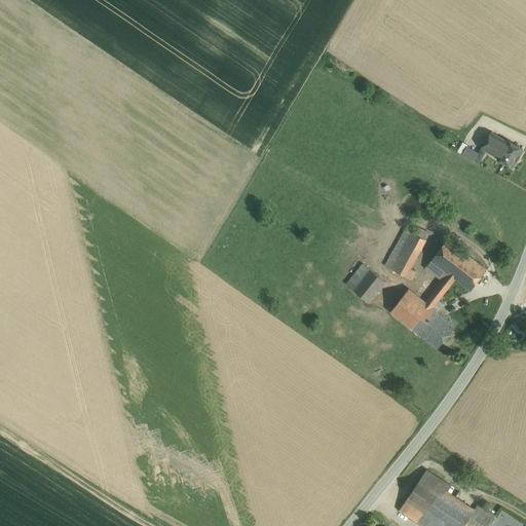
[(499,158),(509,143),(491,133),(482,148),(499,158)]
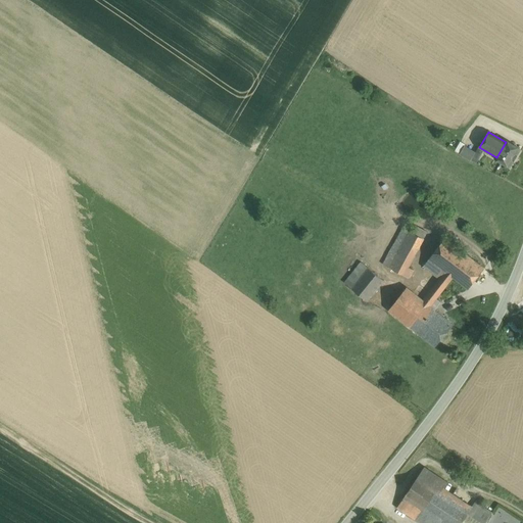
[(506,142),(496,157),(495,158),(510,167),(520,149),(506,141),(506,142)]
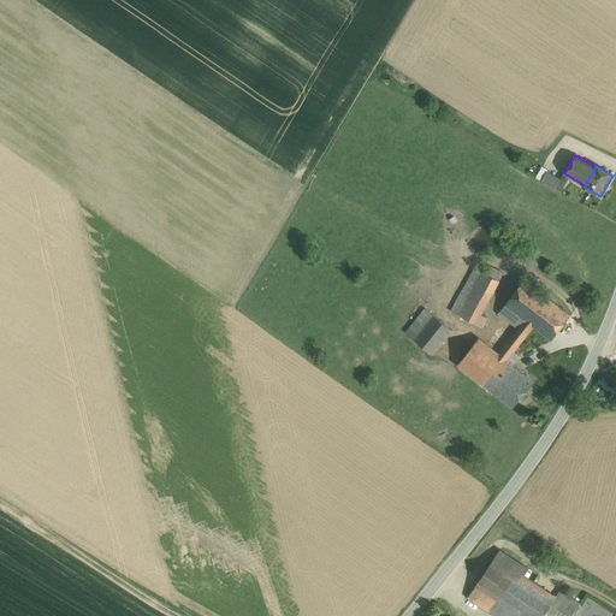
[(542,167),(535,178),(542,181),(546,172),(548,170),(542,167)]
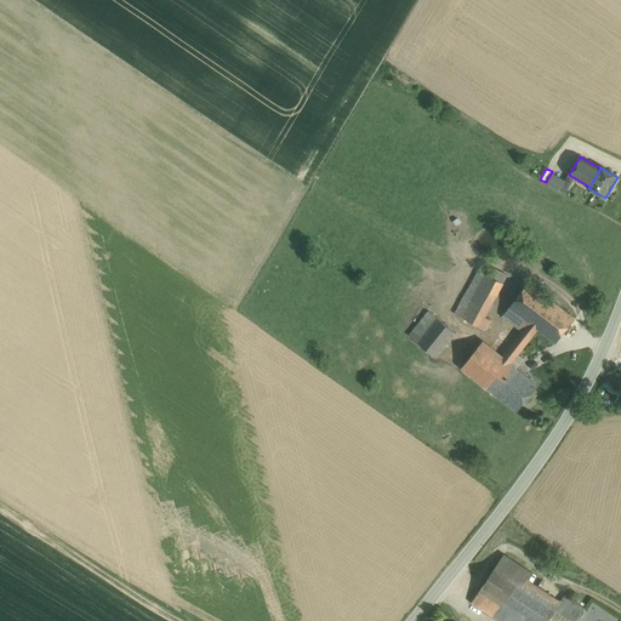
[(551,174),(546,182),(559,191),(564,182),(551,174)]
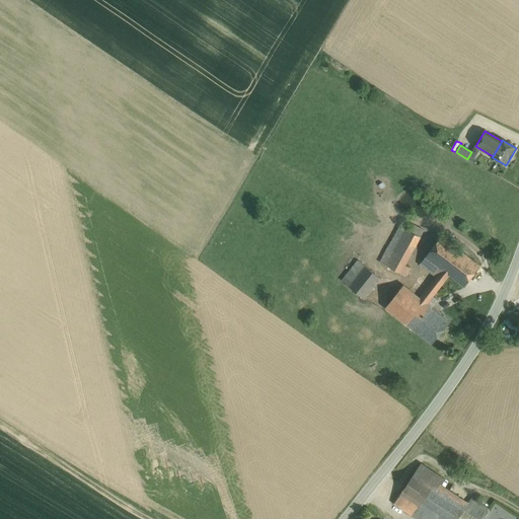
[(391,242),(380,263),(405,276),(411,269),(404,265),(424,230),(414,225),(410,231),(399,226),(395,233),(391,242)]
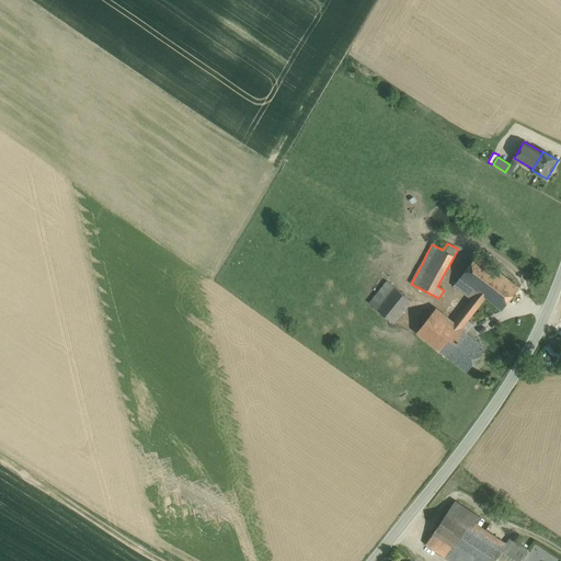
[(423,250),(419,259),(423,262),(427,252),(423,250)]
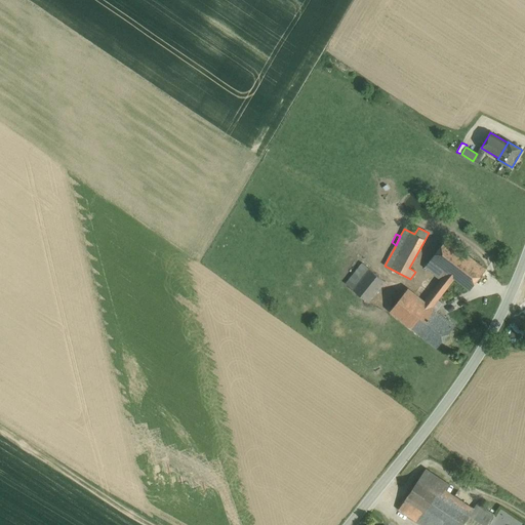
[(447,239),(431,260),(447,273),(454,279),(470,290),(486,270),(447,239)]
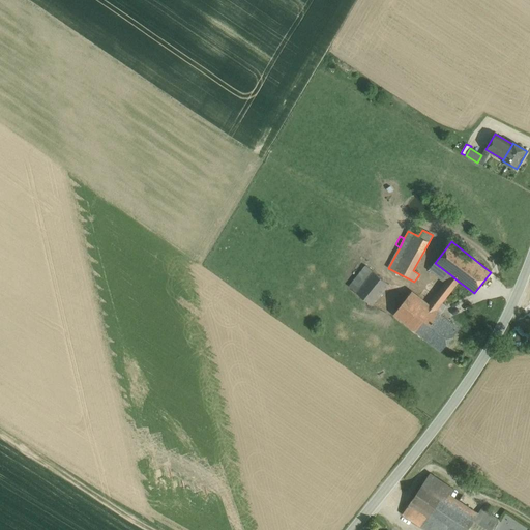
[(451,275),(435,263),(430,270),(446,283),(451,275)]
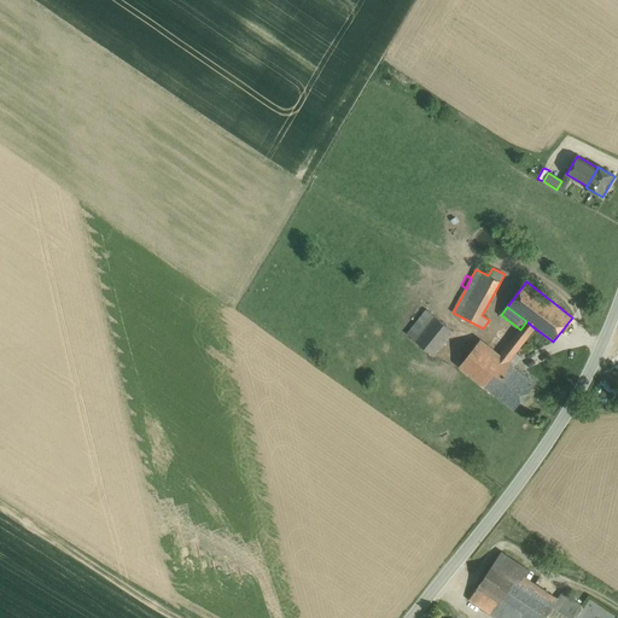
[(435,316),(427,310),(418,321),(426,328),(435,316)]
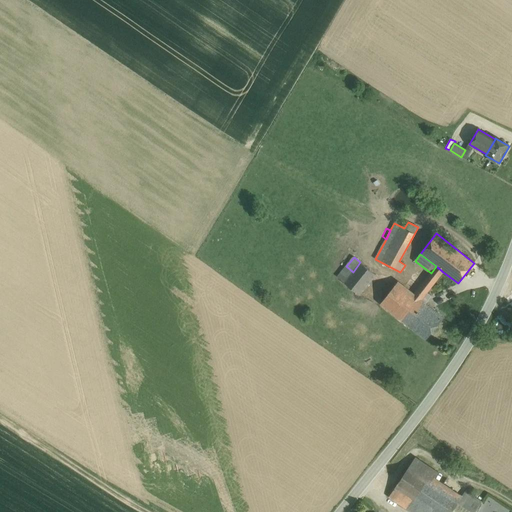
[(353,272),(344,283),(360,295),(376,275),(360,262),(353,272)]
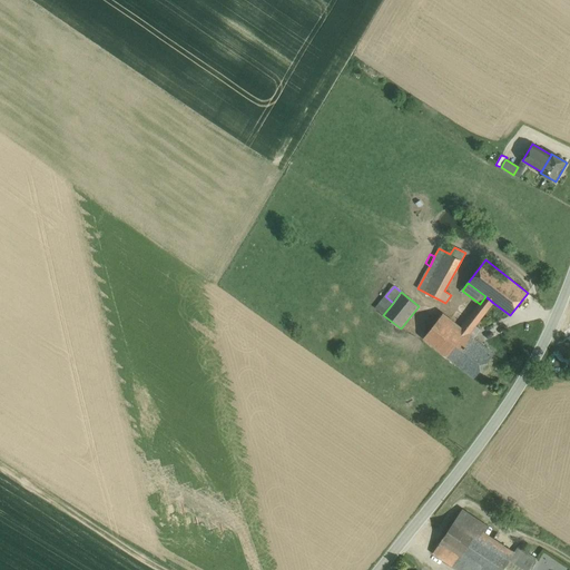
[(393,303),(385,296),(375,308),(383,315),(393,303)]
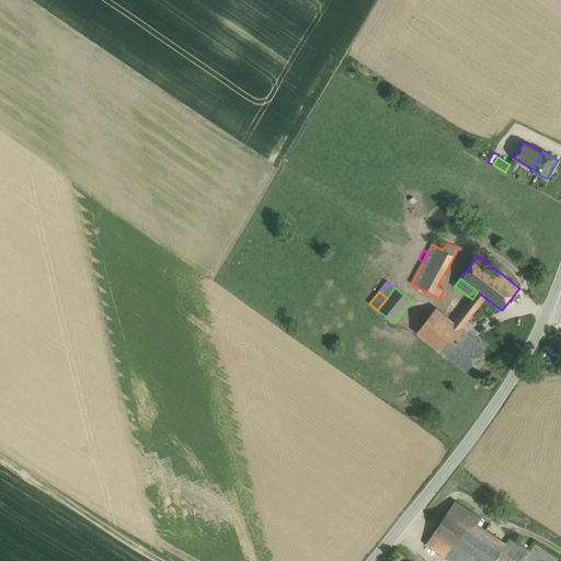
[(472,299),(454,322),(461,329),(468,320),(485,298),(478,292),(472,299)]
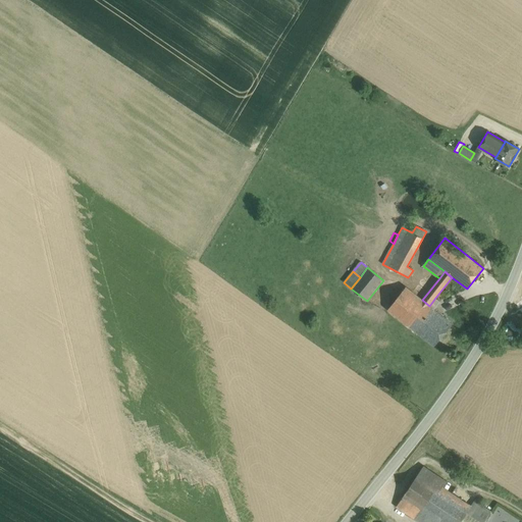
[(422,300),(406,286),(388,309),(434,346),(452,323),(434,309),(429,306),(422,300)]
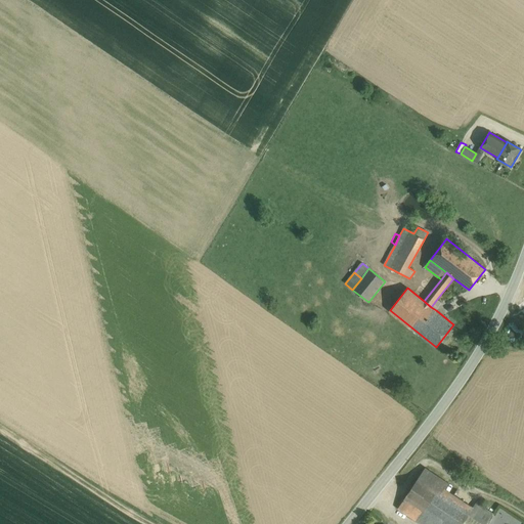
[(437,299),(431,307),(436,310),(441,303),(437,299)]
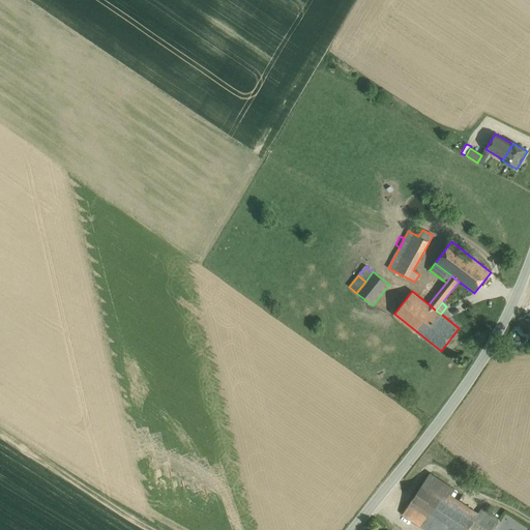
[(512,323),(512,341),(526,341),(526,323),(512,323)]
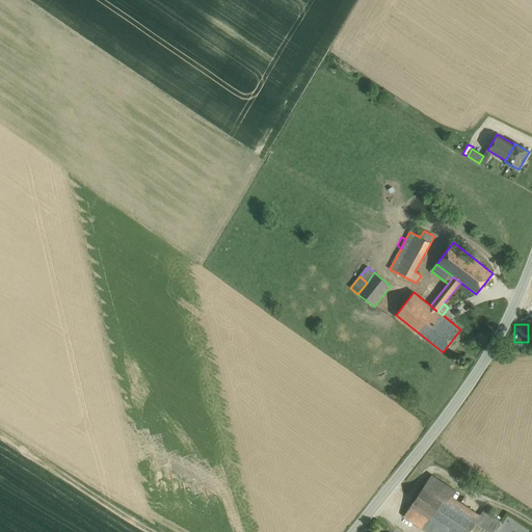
[(426,484),(478,519),(481,514),(453,496),(456,490),(432,475),(426,484)]
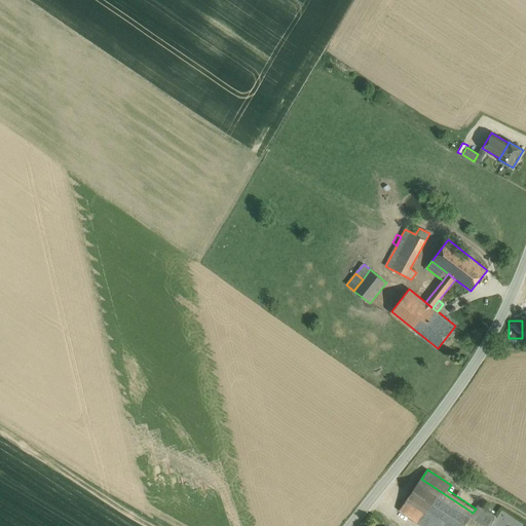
[(473,513),(421,479),(400,511),(423,525),(443,525),(444,525),(445,525),(463,525),(470,518),(473,513)]
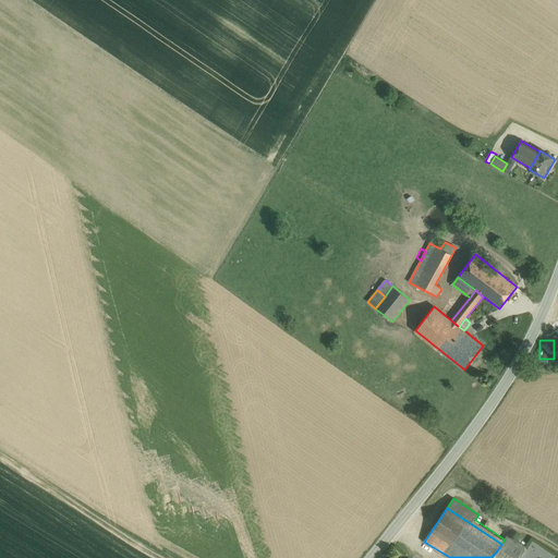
[(501,544),(498,549),(512,557),(518,557),(525,546),(508,535),(505,540),(501,544)]
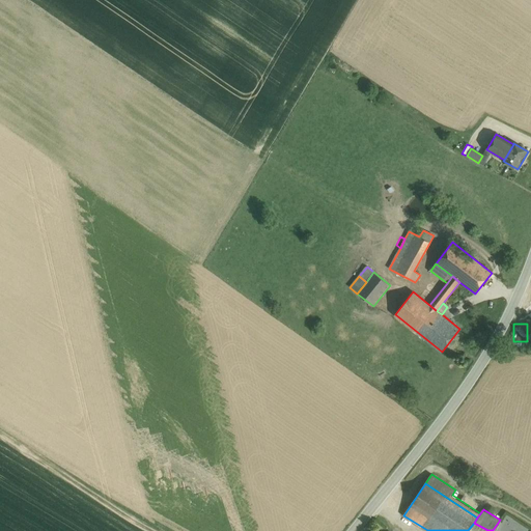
All buildings are outlined.
